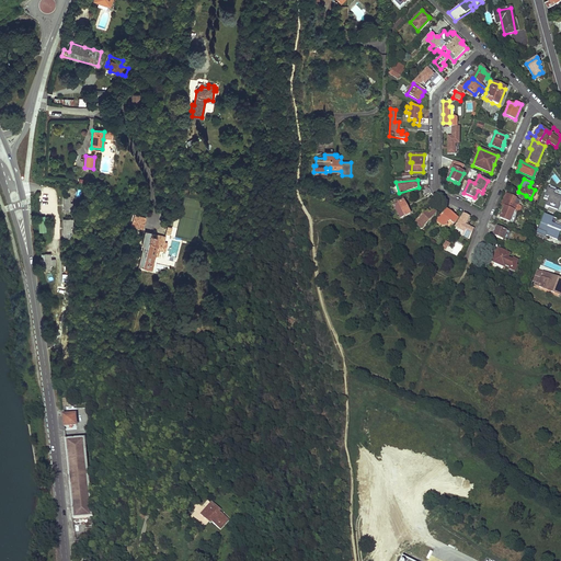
[(560,197),(560,194),(560,192),(554,190),(554,192),(549,190),(547,190),(544,198),(547,201),(545,206),(548,208),(547,212),(553,214),(556,215),(559,208),(557,207),(558,203),(560,204),(560,197)]
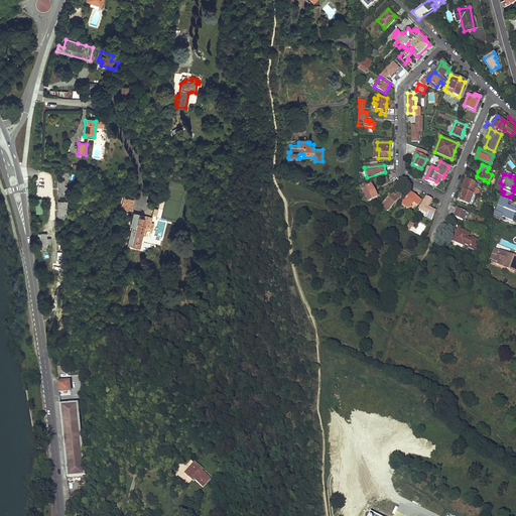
[(466,182),(462,189),(465,190),(464,190),(476,197),(479,190),(474,188),(476,183),(467,179),(466,182)]
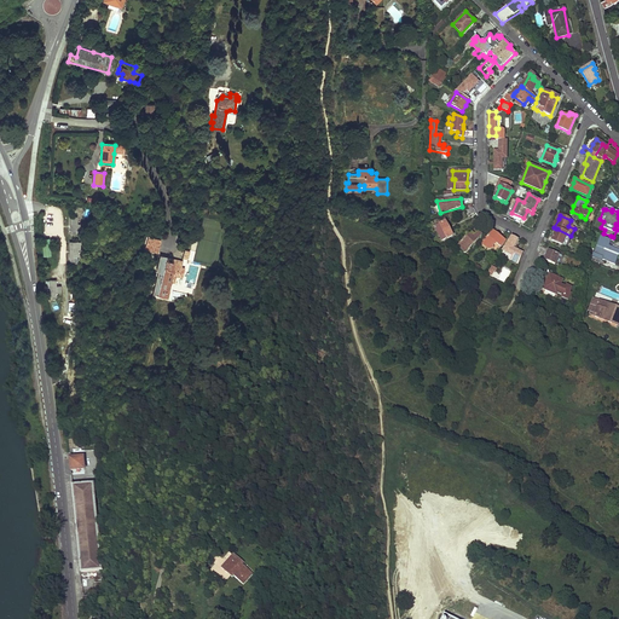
[(444,220),(435,226),(444,241),(453,235),(444,220)]
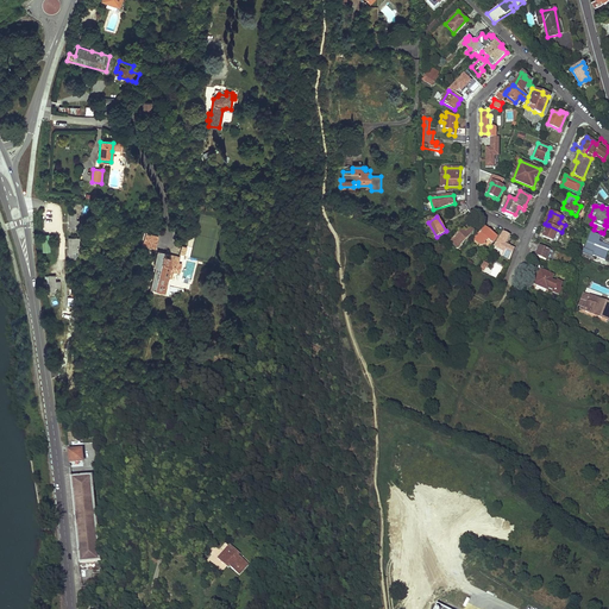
[(544,233),(542,237),(553,242),(558,231),(560,233),(562,232),(547,225),(544,233)]
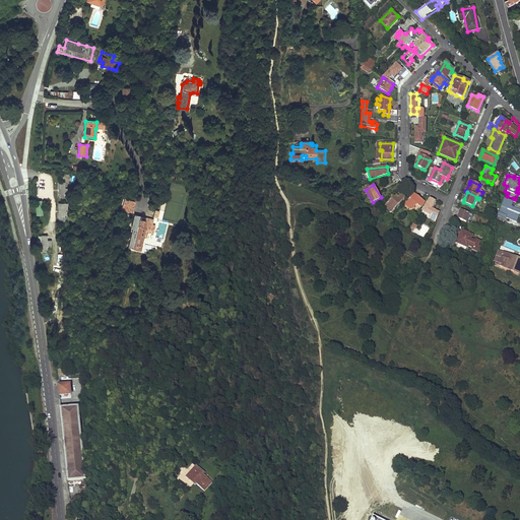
[(404,197),(401,194),(398,197),(397,196),(395,198),(394,197),(385,206),(390,212),(404,197)]
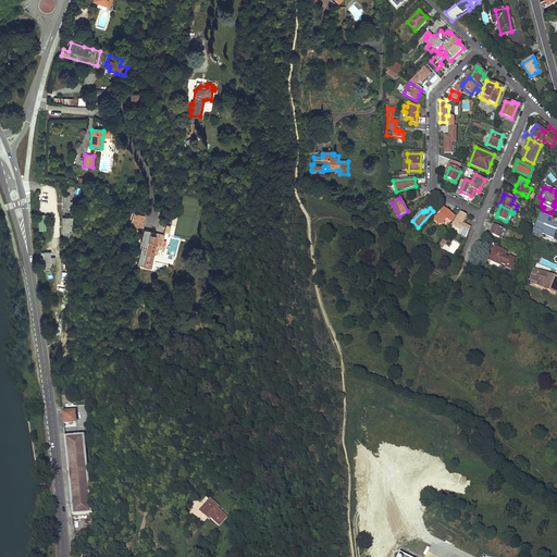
[(443,208),(433,219),(438,223),(440,226),(444,226),(444,220),(446,220),(446,218),(450,222),(454,217),(450,213),(443,208)]
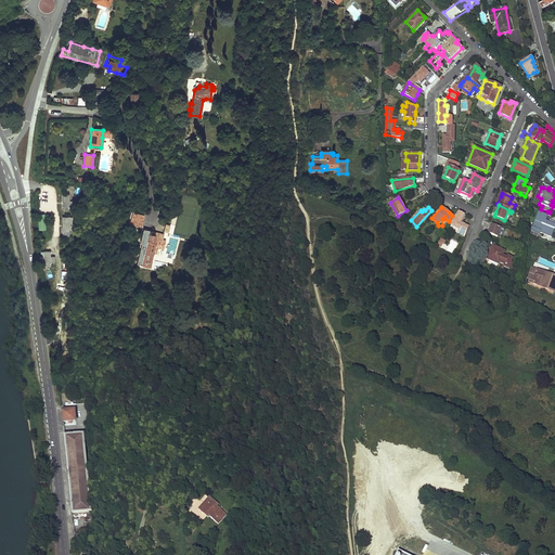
[(37,214),(38,230),(46,229),(44,213),(37,214)]
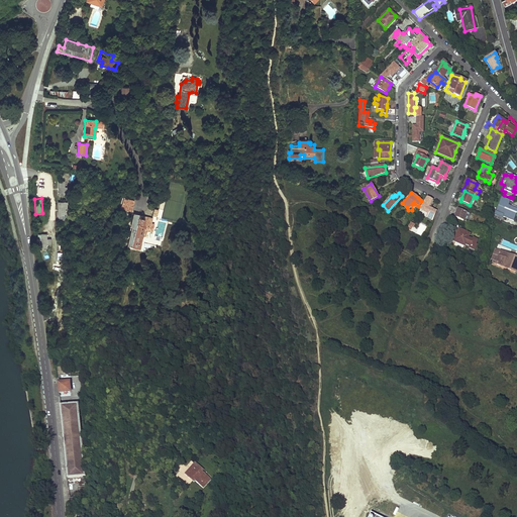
[(427,198),(419,209),(428,213),(426,217),(432,220),(434,217),(436,211),(432,209),(429,207),(432,200),(427,198)]
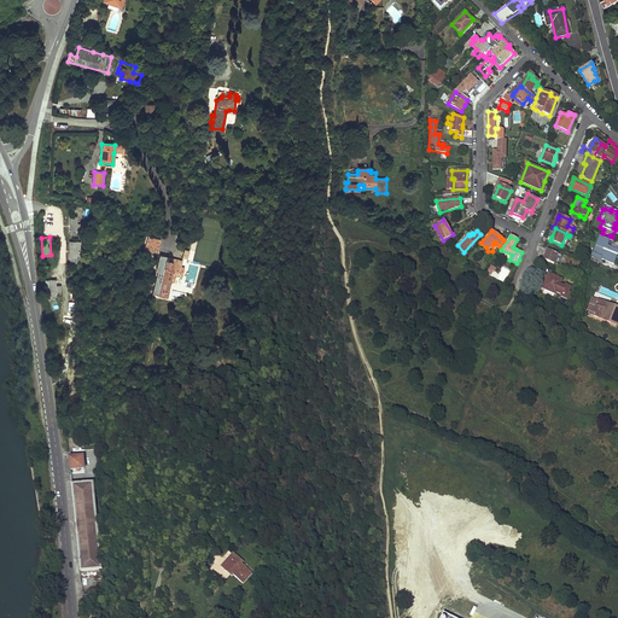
[(613,242),(599,237),(593,254),(592,254),(590,257),(594,260),(600,261),(601,260),(613,264),(617,252),(617,248),(612,245),(613,242)]
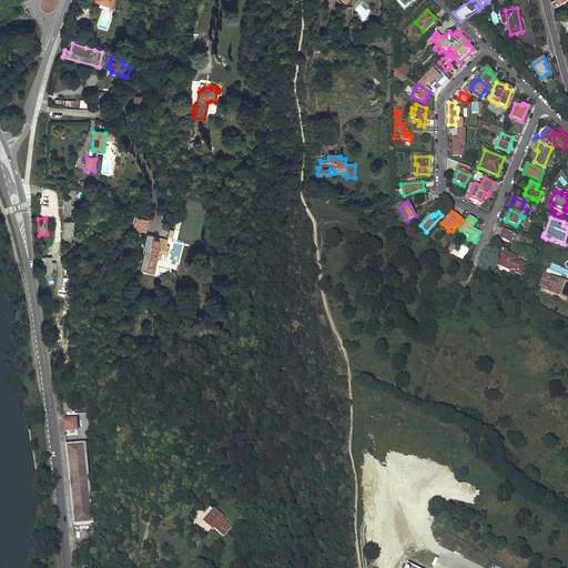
[(517,236),(504,230),(501,233),(499,239),(513,245),(517,236)]
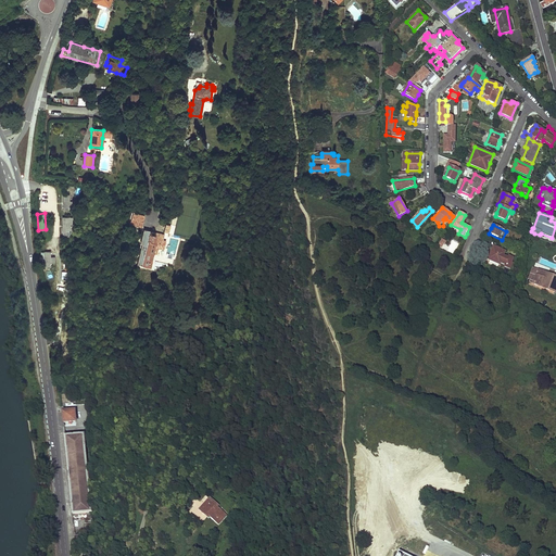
[(155,231),(151,230),(150,230),(147,230),(142,243),(147,244),(141,265),(150,267),(154,253),(156,254),(158,248),(159,244),(161,242),(162,243),(163,240),(160,239),(160,241),(155,240),(155,231)]
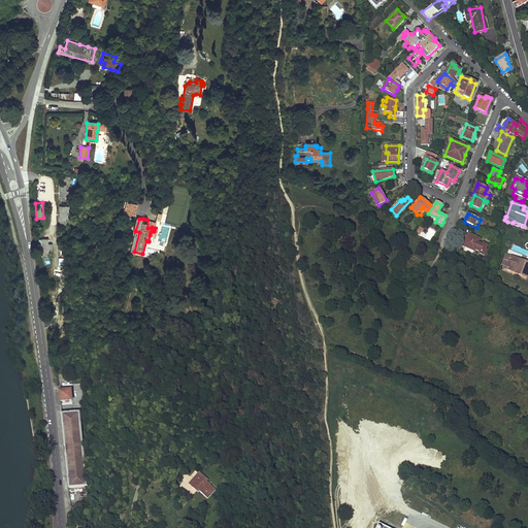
[(152,227),(155,228),(156,222),(147,220),(147,228),(152,229),(152,227)]
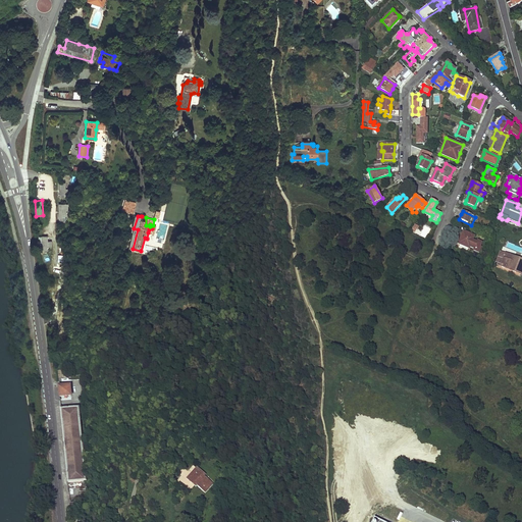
[(463,235),(458,245),(469,249),(470,248),(474,250),(474,251),(479,253),(481,248),(480,248),(481,244),(477,242),(477,244),(472,242),(474,238),(463,233),(463,235)]
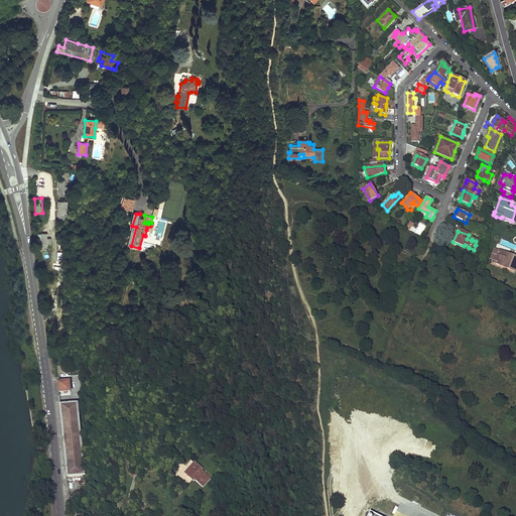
[(496,251),(492,262),(497,264),(501,252),(496,251)]
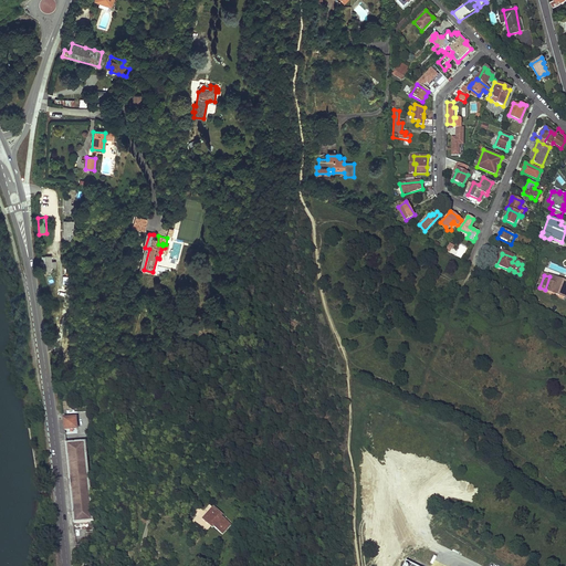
[(565,282),(549,276),(545,290),(565,297),(565,282)]
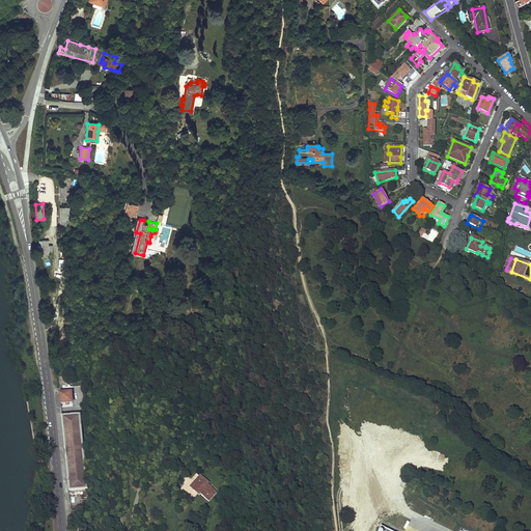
[(65,298),(67,284),(61,282),(58,297),(65,298)]
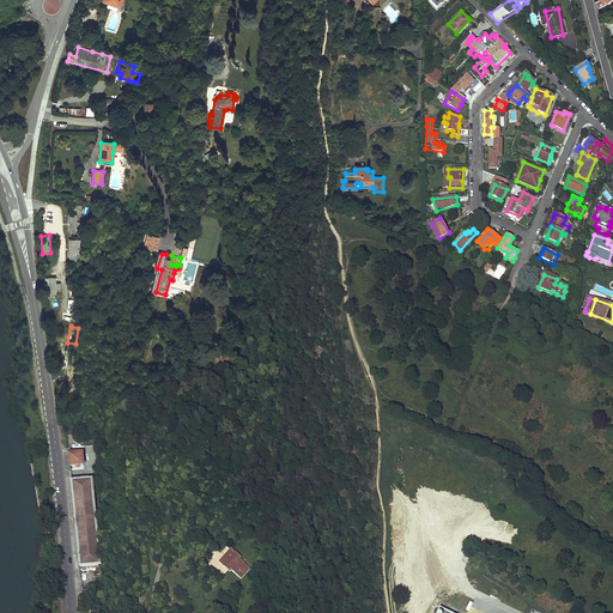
[(83,465),(82,453),(68,454),(70,466),(83,465)]
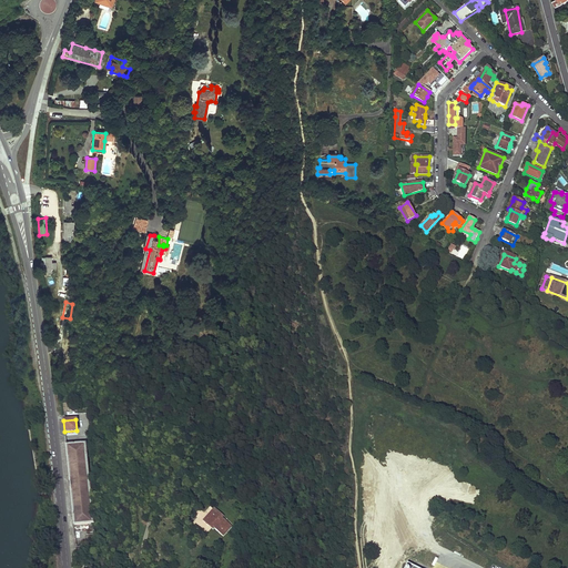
[(84,444),(66,446),(73,526),(98,524),(97,511),(92,511),(84,444)]
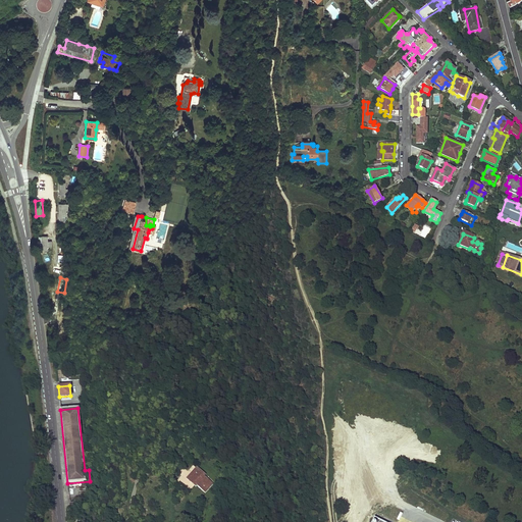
[(198,468),(188,479),(195,485),(197,484),(205,491),(212,484),(204,476),(205,475),(198,468)]
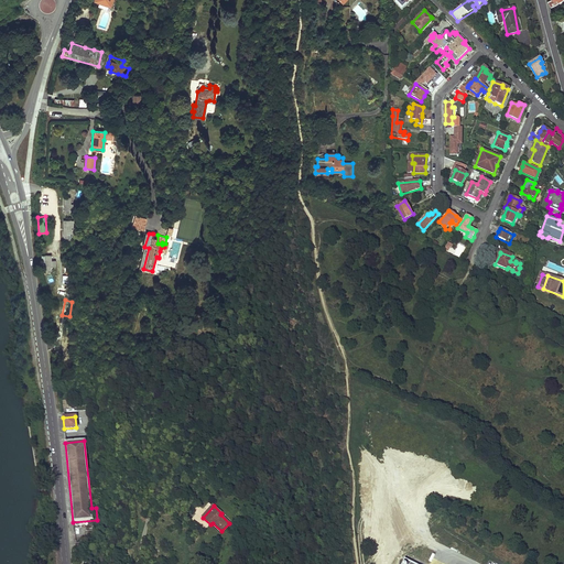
[(96,543),(95,531),(87,532),(88,544),(96,543)]
